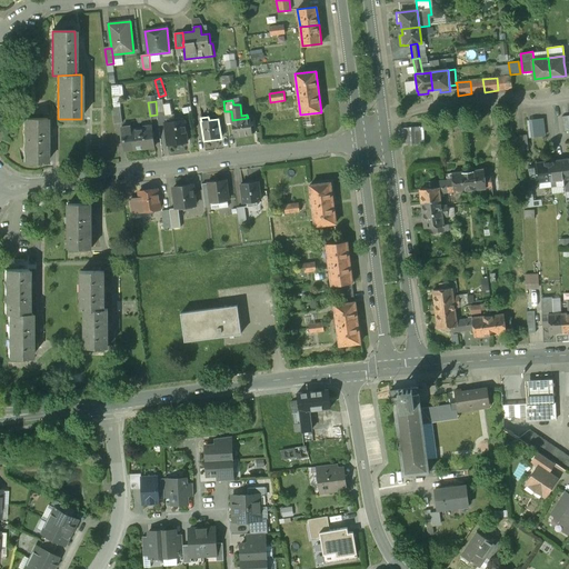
[(542,117),(527,118),(529,137),(545,135),(542,117)]
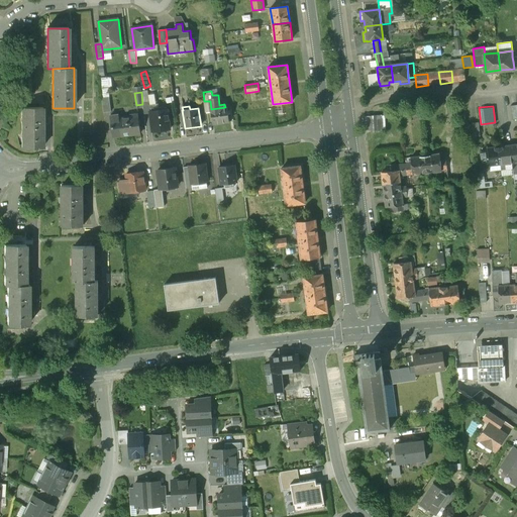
[(225,107),(211,109),(211,112),(213,124),(229,122),(227,107),(225,107)]
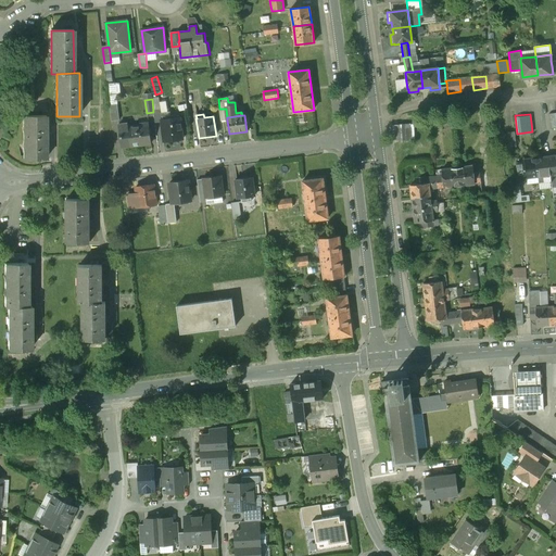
[(46,116),(24,116),(24,159),(46,159),(46,116)]
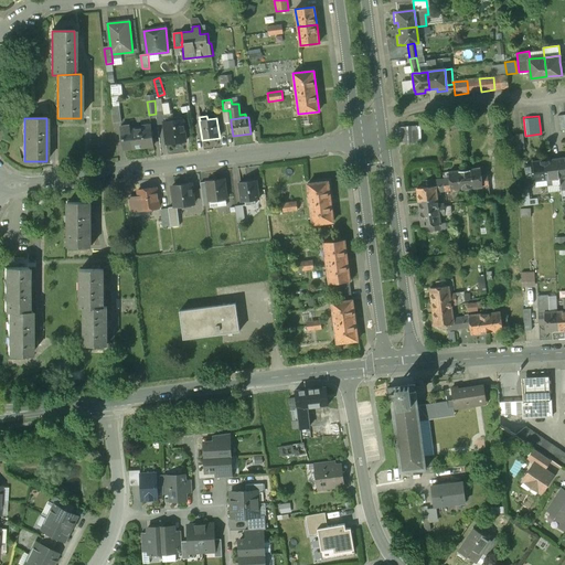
[(182,119),(163,121),(167,145),(185,142),(182,119)]
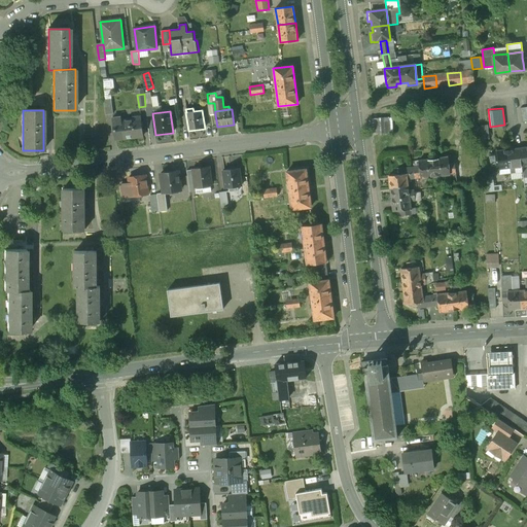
[(140,117),(134,118),(134,120),(121,121),(124,138),(143,136),(140,117)]
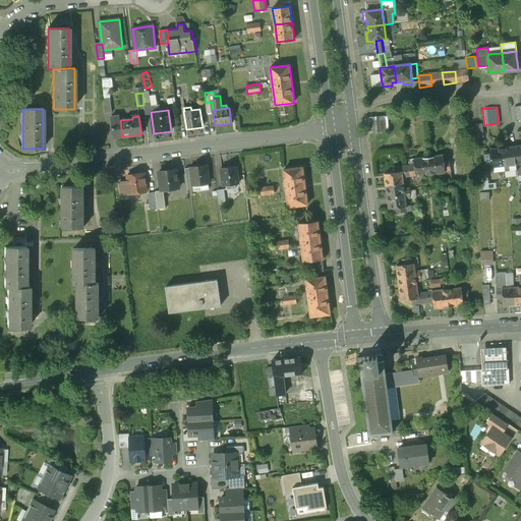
[(386,118),(375,118),(368,118),(370,132),(387,131),(386,118)]
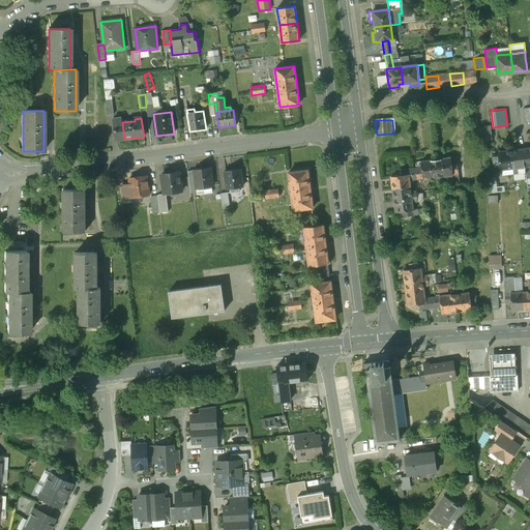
[(490,124),(482,124),(484,139),(492,138),(490,124)]
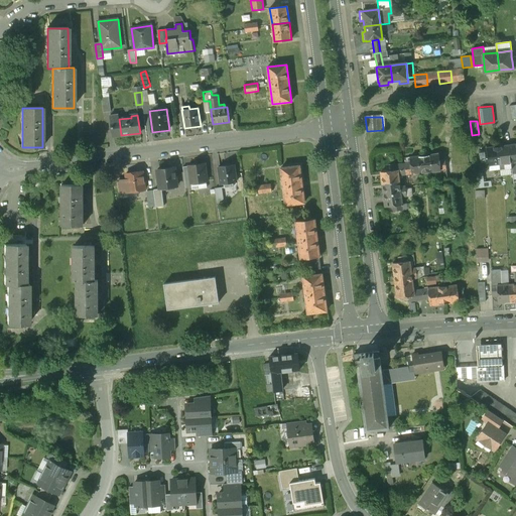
[(509,145),(497,147),(499,163),(511,162),(509,145)]
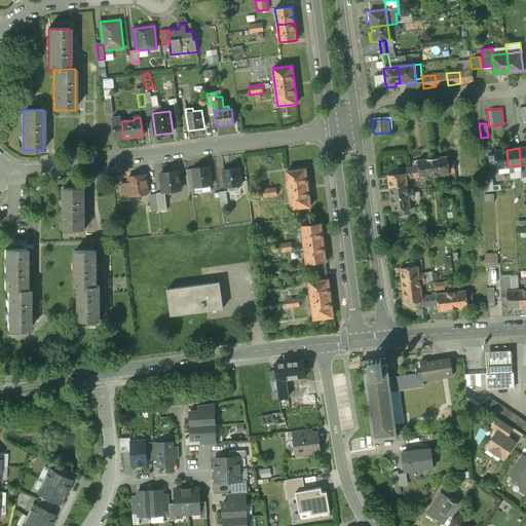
[(506,150),(495,151),(496,157),(497,168),(509,166),(506,150)]
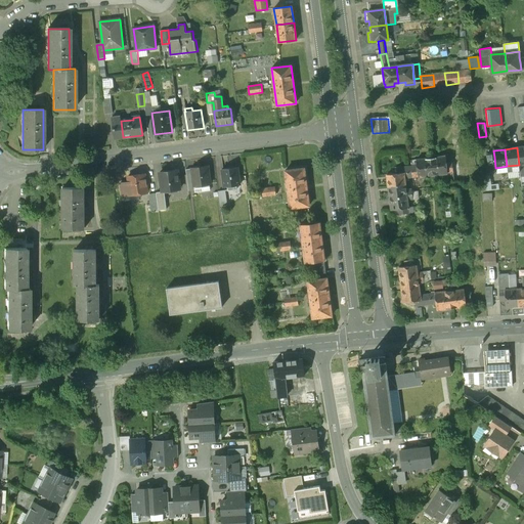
[(445,157),(416,161),(417,166),(418,177),(447,173),(445,163),(445,157)]
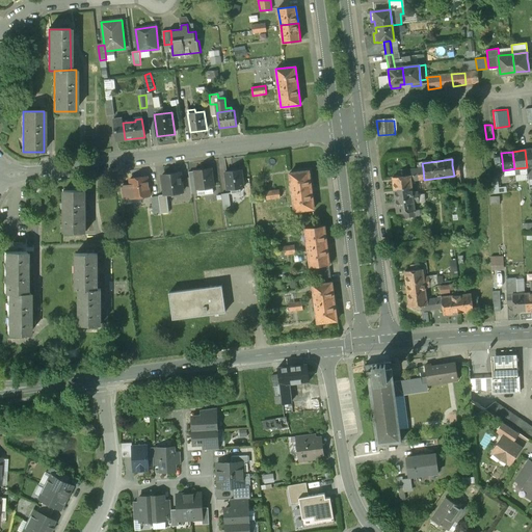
[(211,168),(194,171),(195,177),(197,189),(213,187),(211,168)]
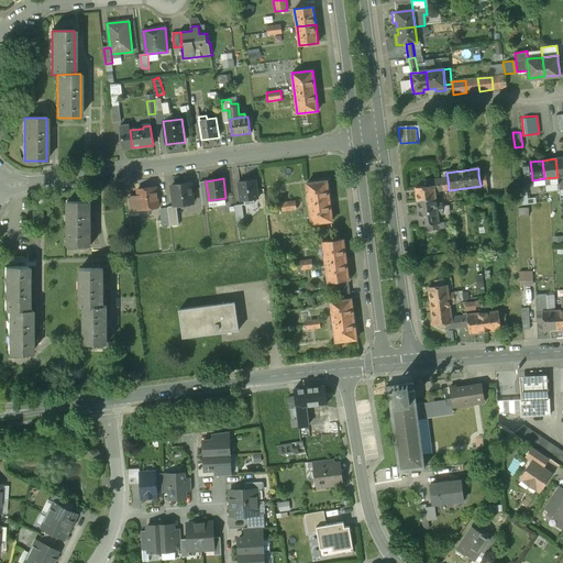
[(448,178),(426,180),(426,187),(427,192),(434,192),(449,190),(448,178)]
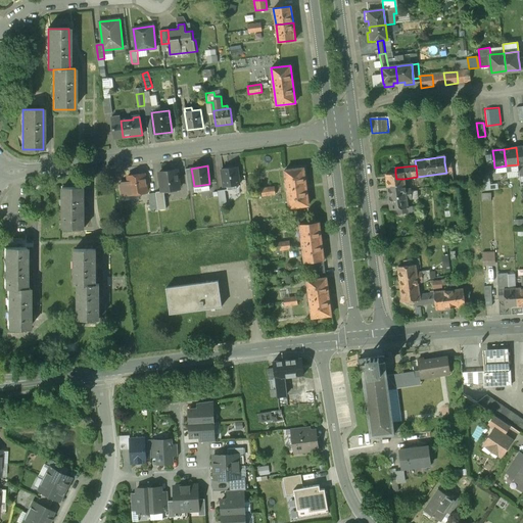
[(237,167),(221,169),(223,186),(228,186),(228,190),(236,189),(235,185),(239,185),(237,167)]
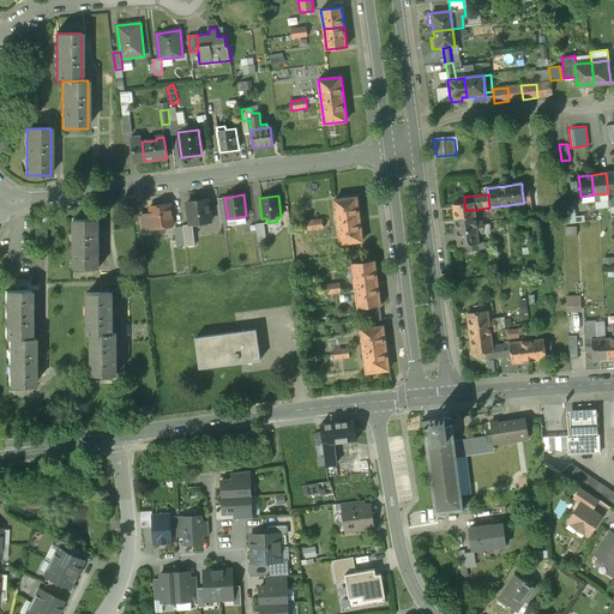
[(356,197),(333,199),(339,244),(362,241),(356,197)]
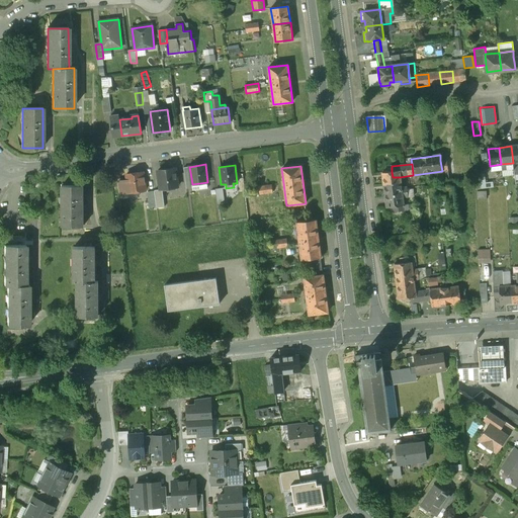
[(175,169),(158,171),(160,190),(177,187),(175,169)]
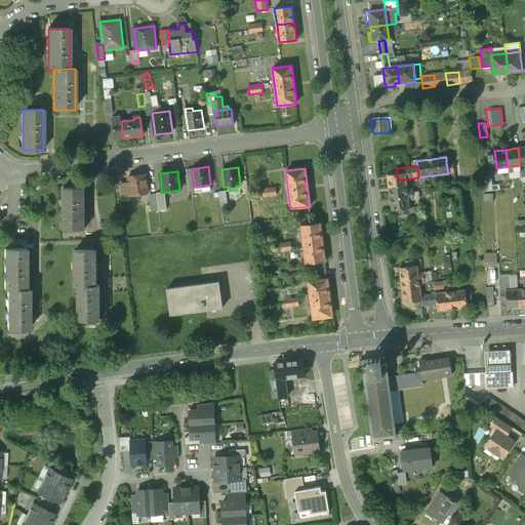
[(397,174),(387,175),(389,188),(405,186),(405,179),(398,179),(397,174)]
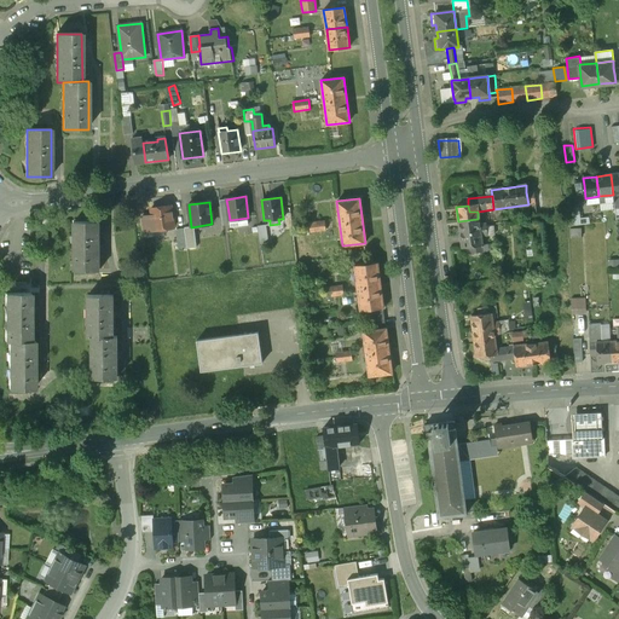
[(172,207),(152,209),(155,230),(174,227),(172,207)]
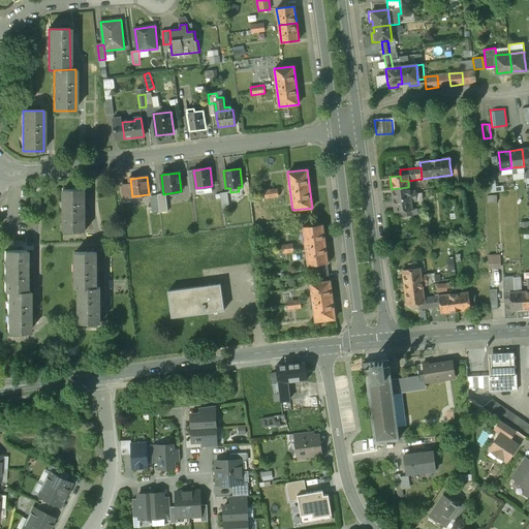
[(408,187),(392,189),(393,200),(410,198),(409,192),(408,187)]
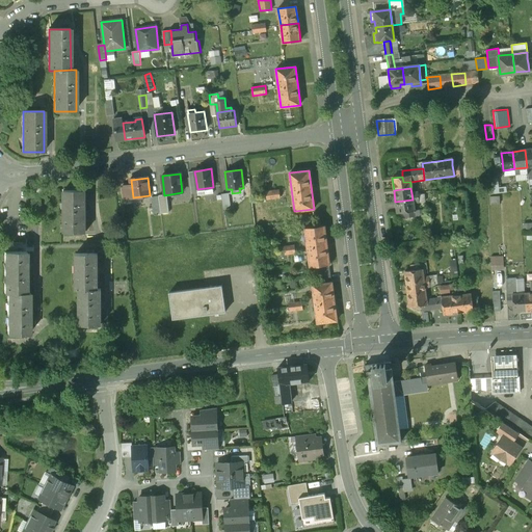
[(278,190),(265,191),(266,200),(281,197),(278,190)]
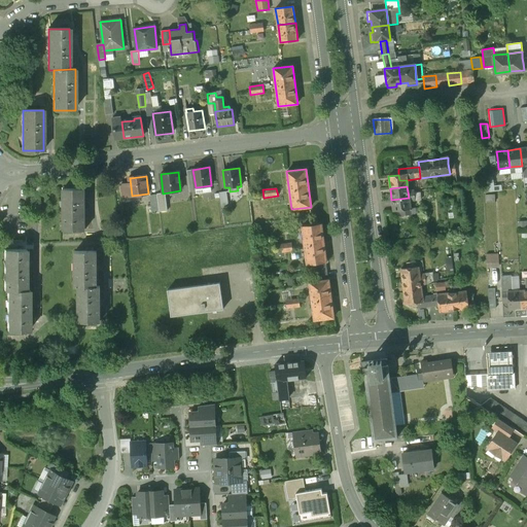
[(84,189),(64,189),(64,231),(84,231),(84,189)]
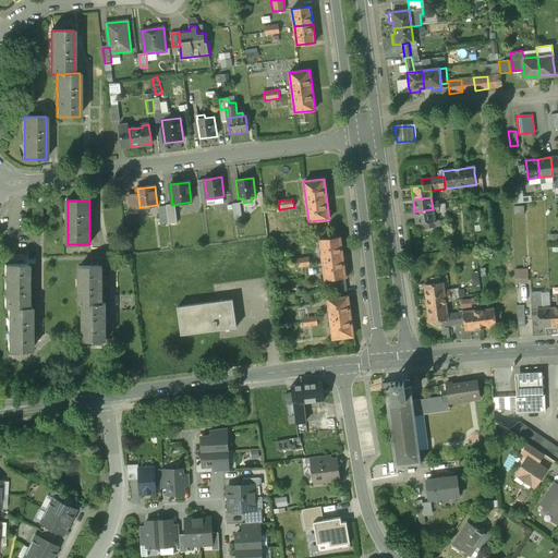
[(433,209),(414,211),(416,225),(423,223),(434,221),(433,214),(433,209)]
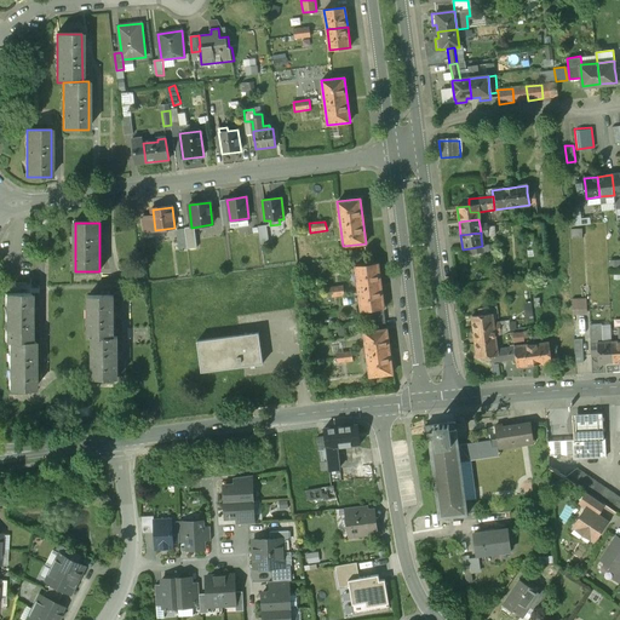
[(378,263),(355,267),(361,311),(384,308),(378,263)]
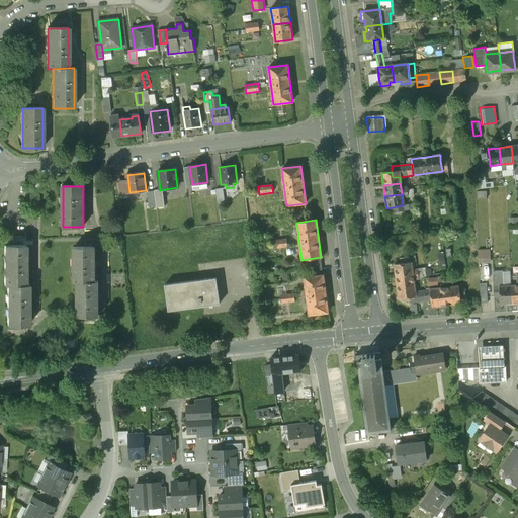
[(286,239),(273,241),(274,248),(287,247),(286,239)]
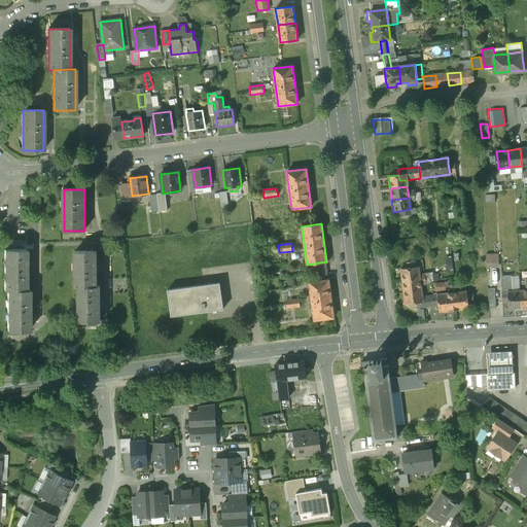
[(26,250),(4,250),(4,290),(7,290),(26,290),(26,250)]
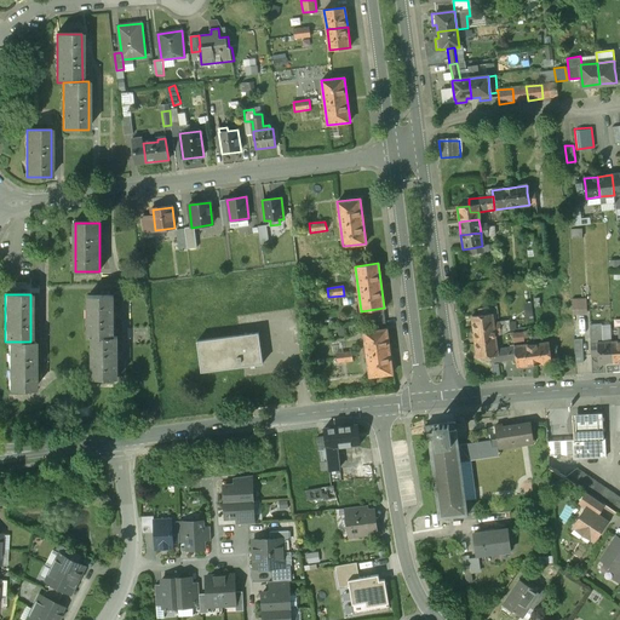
[(114,297),(89,297),(89,338),(93,338),(114,338),(114,297)]
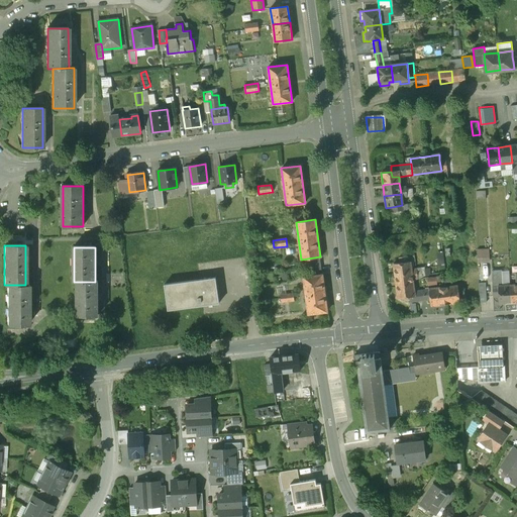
[(492,247),(479,247),(480,262),(492,262),(492,247)]
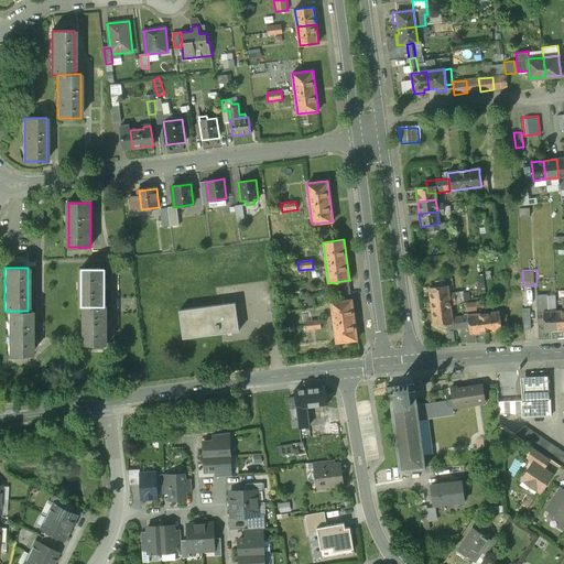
[(436,286),(430,288),(434,326),(445,324),(445,317),(452,317),(449,304),(448,293),(447,285),(436,286)]
